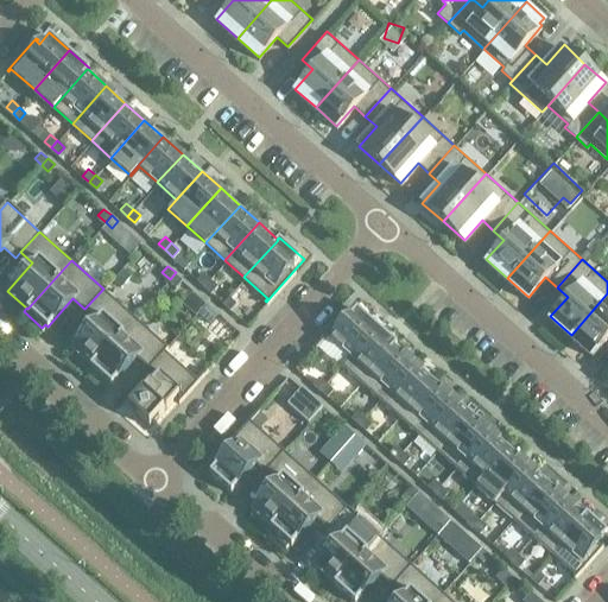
[(197,278),(203,284),(209,277),(203,271),(197,278)]
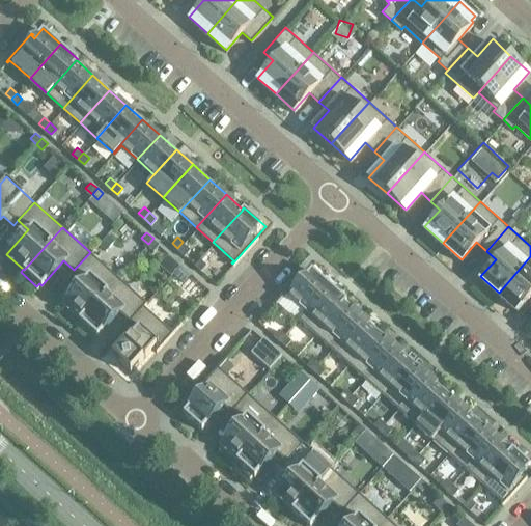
[(159,243),(154,238),(148,244),(154,249),(159,243)]
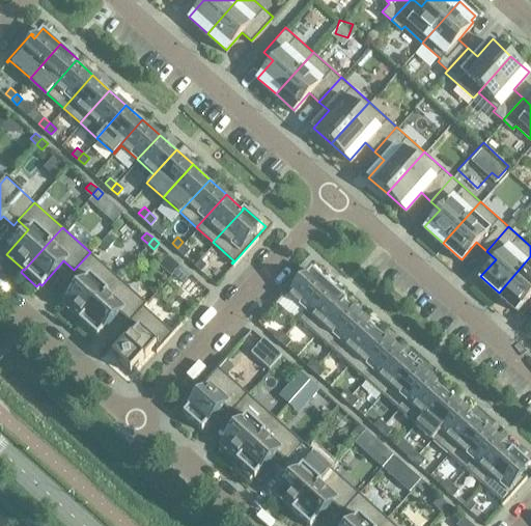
[(190,248),(183,242),(177,248),(184,253),(190,248)]
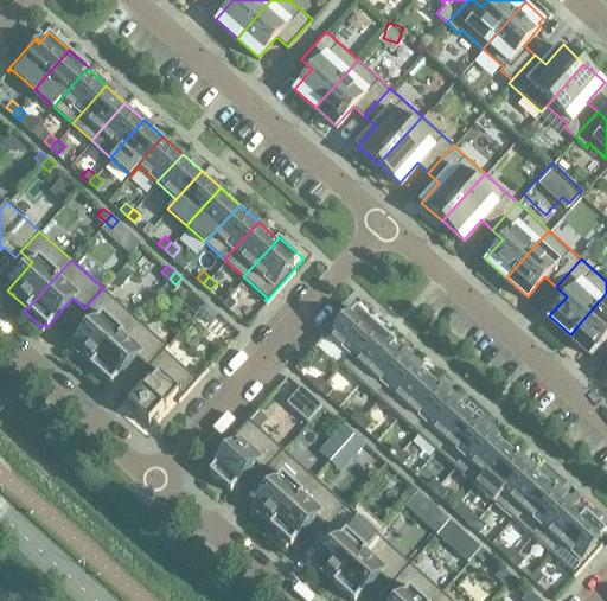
[(91,365),(135,317),(103,288),(84,308),(96,319),(71,346),(74,349),(70,352),(89,369),(91,365)]
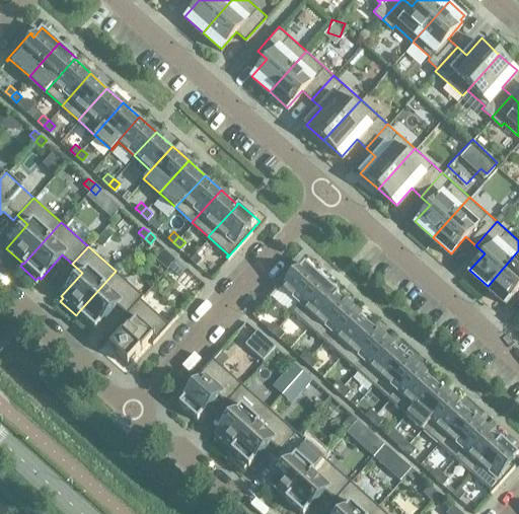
[(505,302),(518,286),(518,250),(488,286),(505,302)]
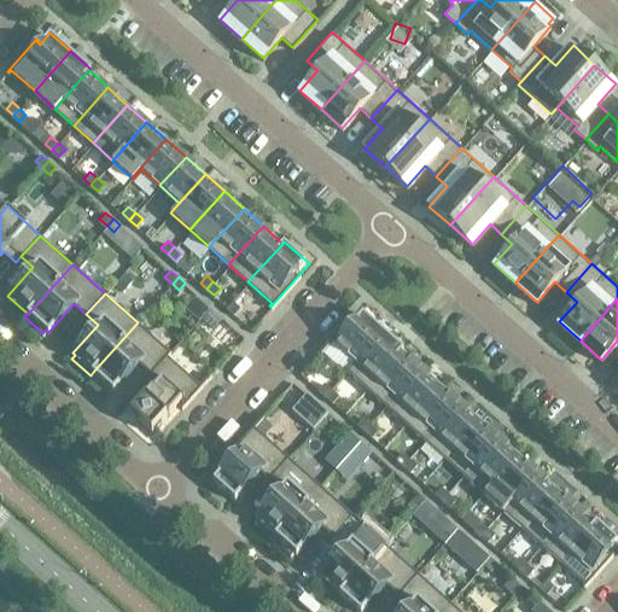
[(233,299),(227,307),(234,313),(240,306),(233,299)]
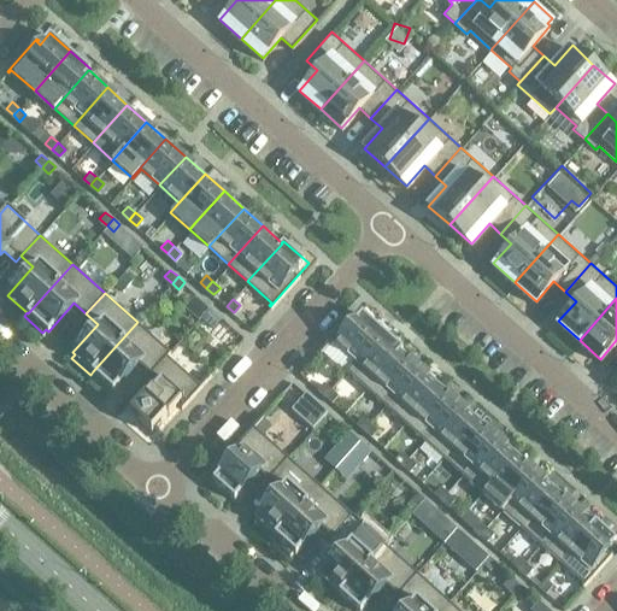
[(346,369),(382,329),(362,311),(351,323),(348,319),(350,318),(348,316),(319,350),(321,351),(331,339),(354,359),(345,369),(346,369)]
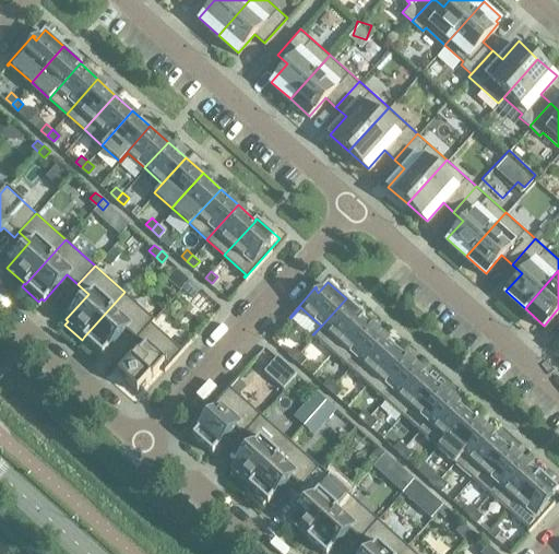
[(102,353),(126,327),(137,337),(151,321),(154,318),(125,292),(84,337),(102,353)]
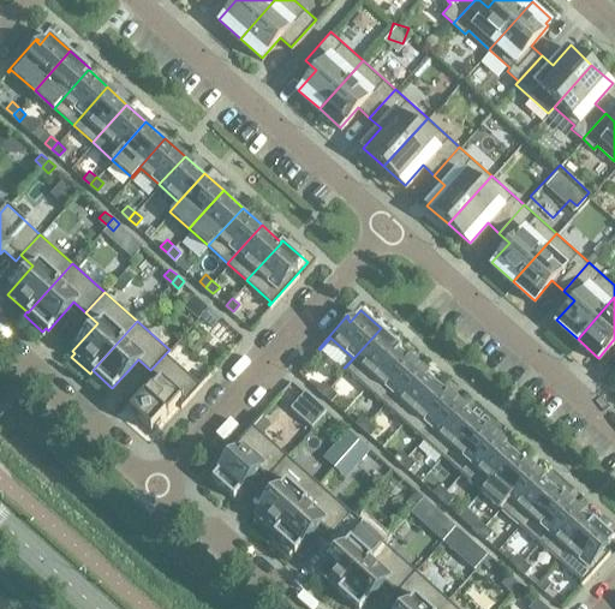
[(364,386),(400,346),(381,328),(345,368),(364,386)]
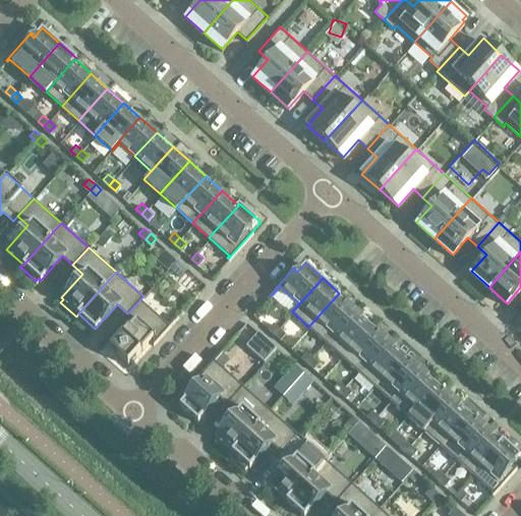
[(325,341),(354,309),(338,295),(340,293),(339,293),(308,327),(325,341)]
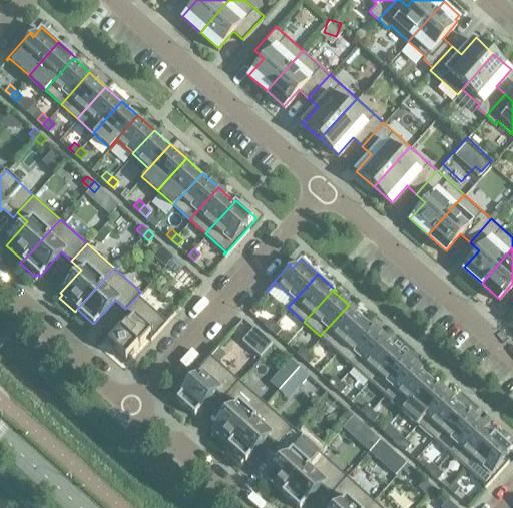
[(153,335),(167,320),(138,295),(125,309),(132,315),(108,342),(125,357),(149,331),(153,335)]
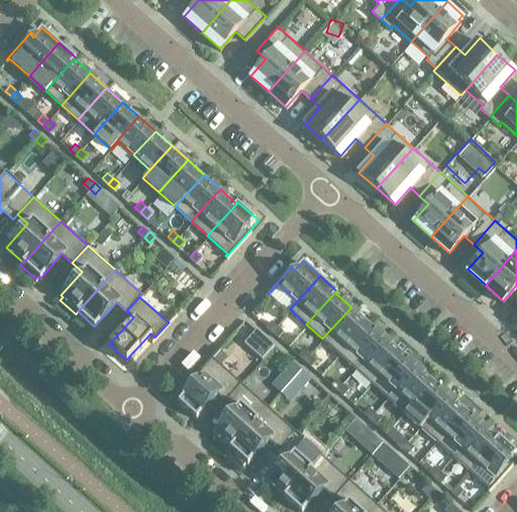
[(338,352),(368,320),(351,307),(322,338),(338,352)]
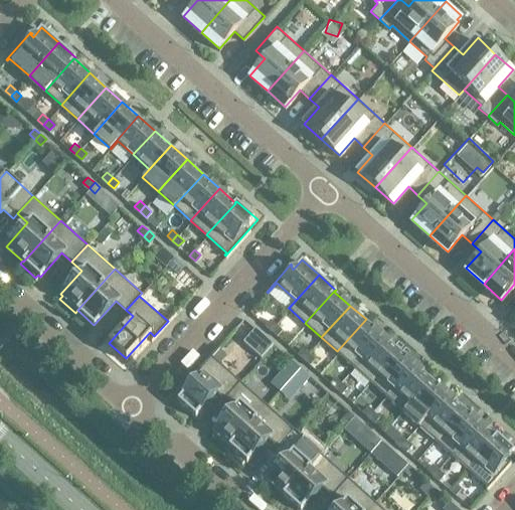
[(271,328),(276,323),(271,318),(265,323),(271,328)]
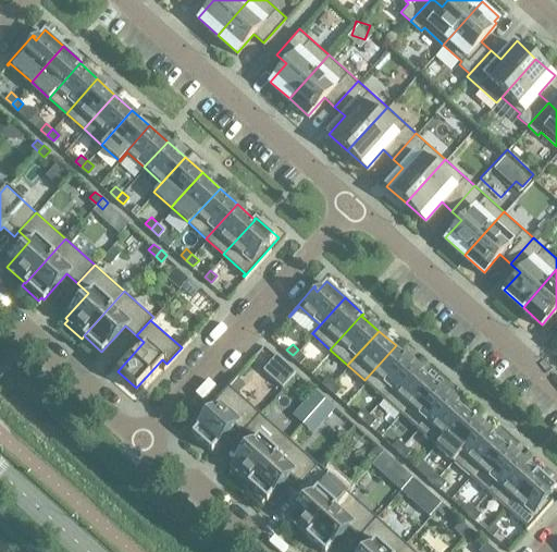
[(383,396),(413,362),(396,345),(364,380),(383,396)]
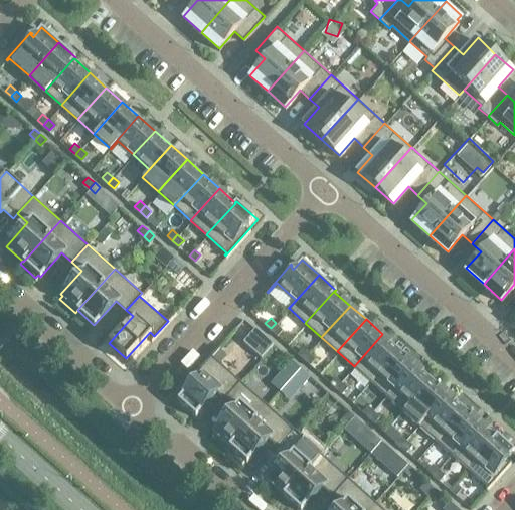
[(282,328),(276,323),(271,328),(277,334),(282,328)]
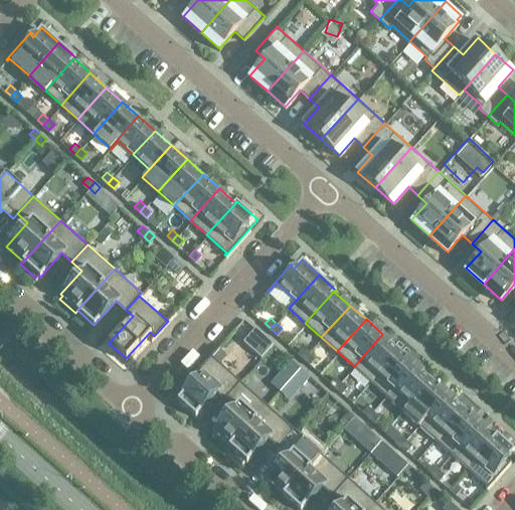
[(273,342),(254,326),(243,339),(261,355),(273,342)]
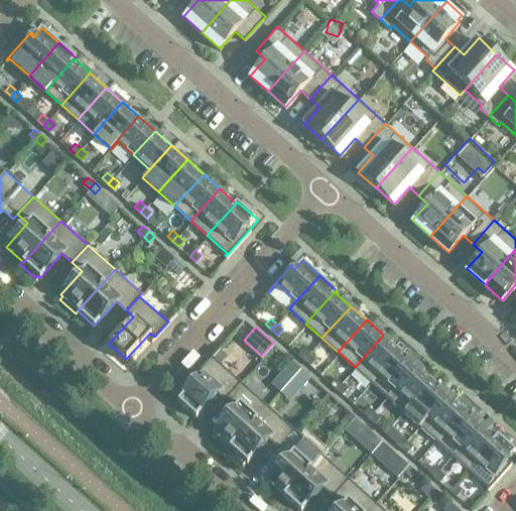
[(371,381),(399,349),(383,335),(355,367),(371,381)]
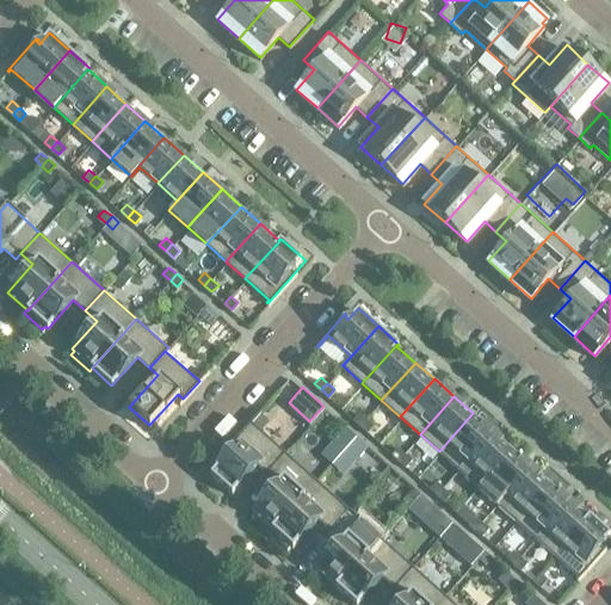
[(353,418),(359,424),(365,417),(359,411),(353,418)]
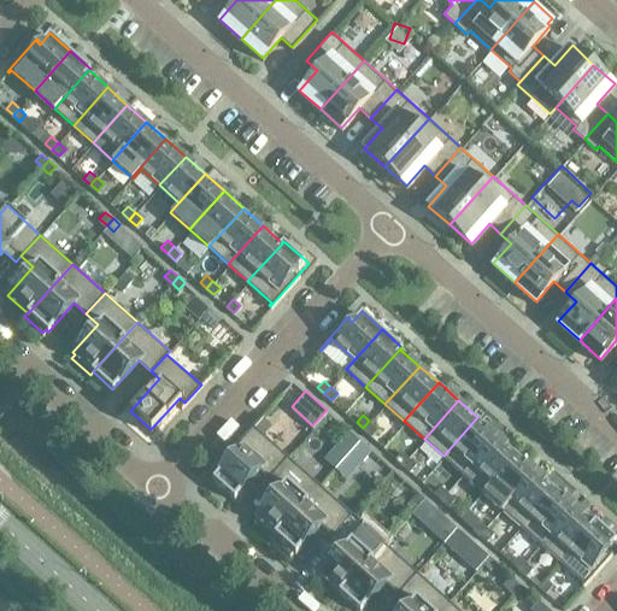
[(463,474),(497,435),(477,417),(444,456),(463,474)]
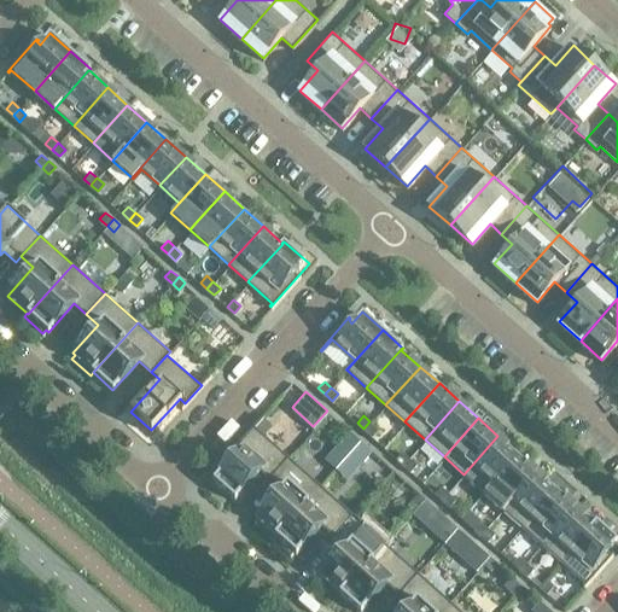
[(378,429),(369,421),(363,429),(371,436),(378,429)]
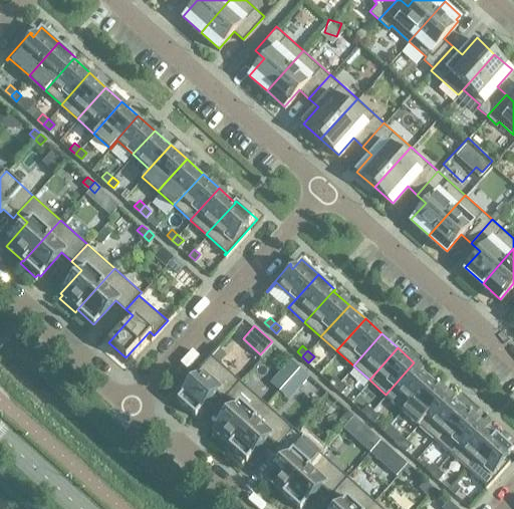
[(229,390),(240,379),(210,352),(197,368),(201,371),(178,399),(195,415),(216,391),(223,397),(229,390)]
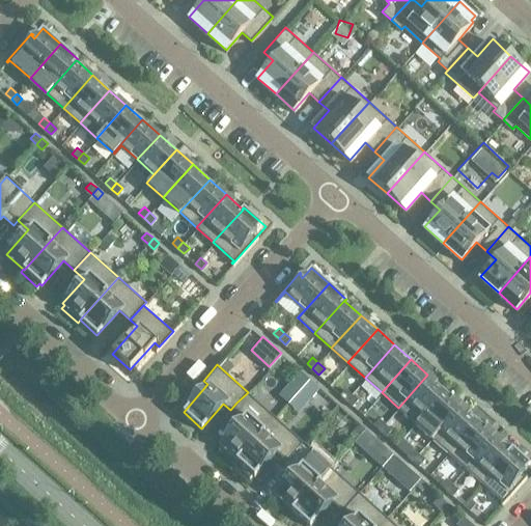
[(298,378),(305,384),(310,379),(303,371),(298,378)]
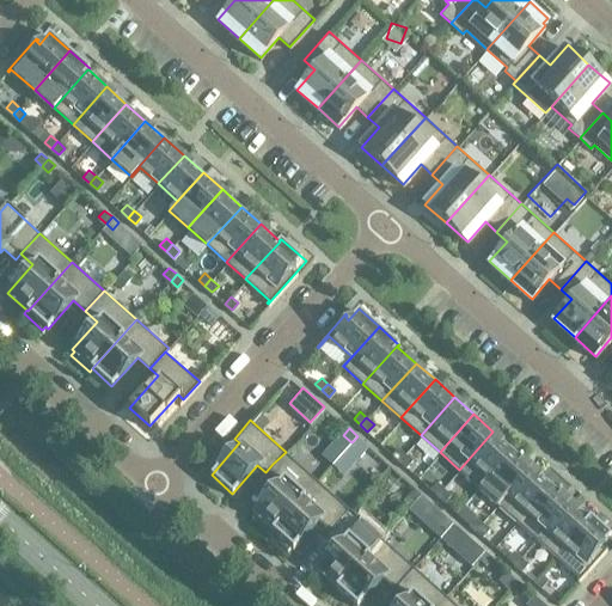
[(478,487),(512,448),(493,432),(459,470),(478,487)]
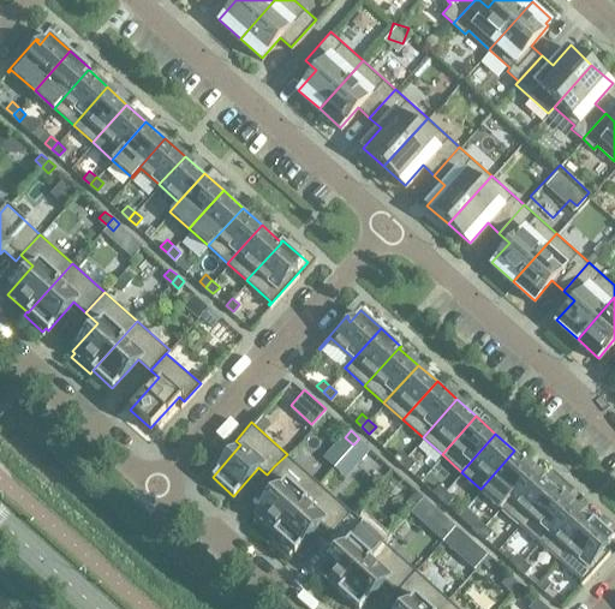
[(365,443),(359,439),(353,445),(358,451),(365,443)]
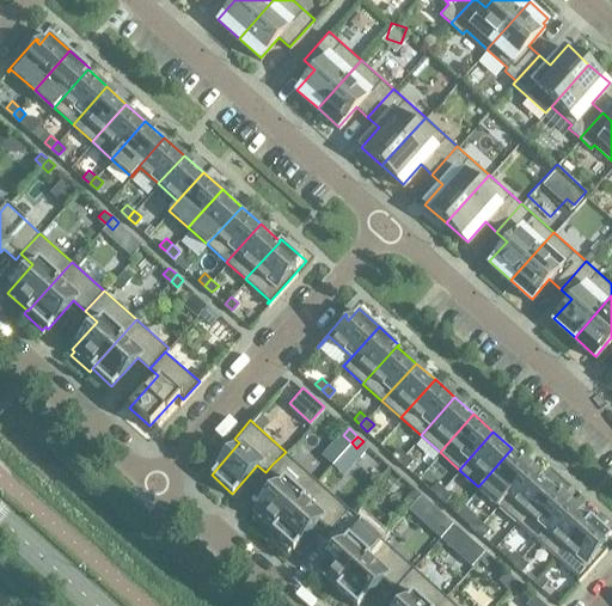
[(398,446),(392,453),(399,459),(405,452),(398,446)]
